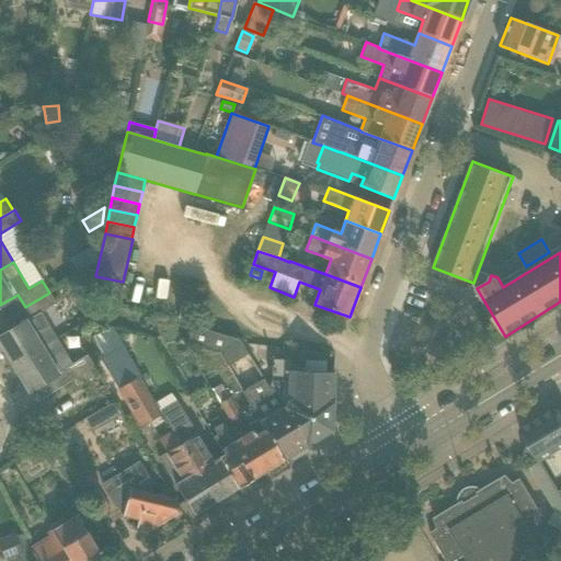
[(25,307),(32,317),(56,302),(49,293),(25,307)]
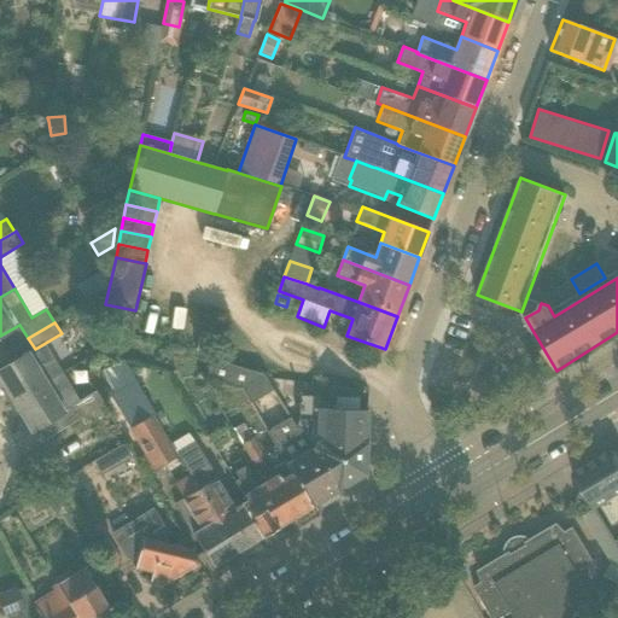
[(3,394),(6,391),(13,403),(45,383),(59,374),(62,373),(54,360),(38,371),(28,354),(0,369),(0,382),(5,390),(1,391),(3,394)]
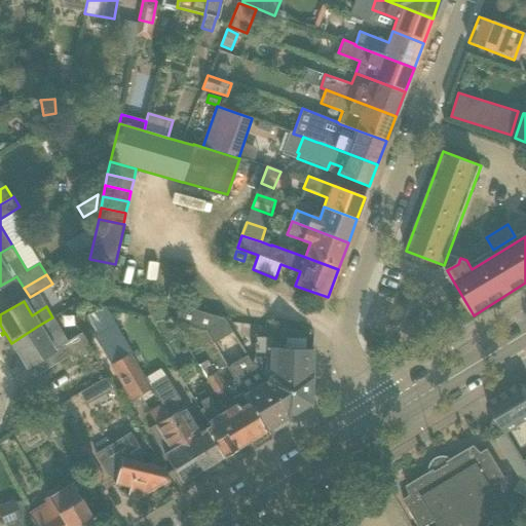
[(231,331),(225,321),(224,318),(180,305),(176,324),(205,332),(213,343),(231,331)]
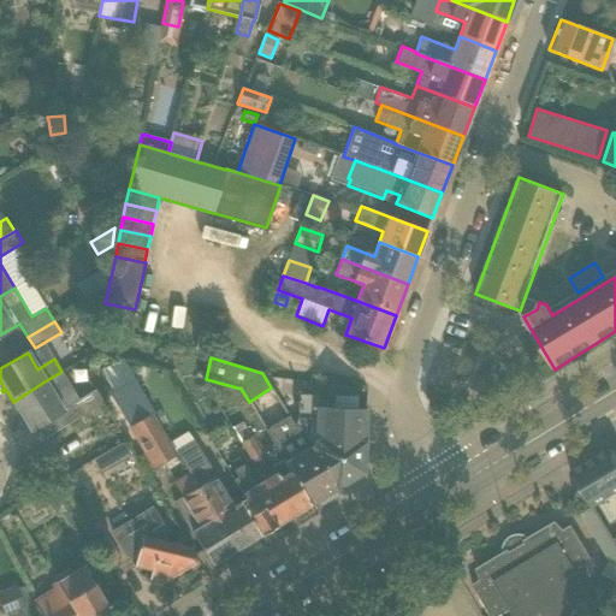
[(160,421),(154,413),(152,414),(149,410),(153,409),(150,404),(150,406),(143,394),(143,392),(140,386),(125,360),(102,373),(118,397),(114,400),(153,468),(175,455),(157,424),(160,421)]
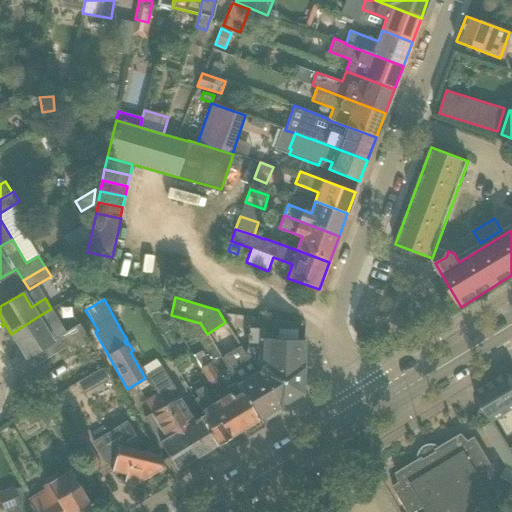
[(25,358),(52,341),(37,317),(11,334),(16,343),(13,345),(14,346),(17,344),(25,358)]
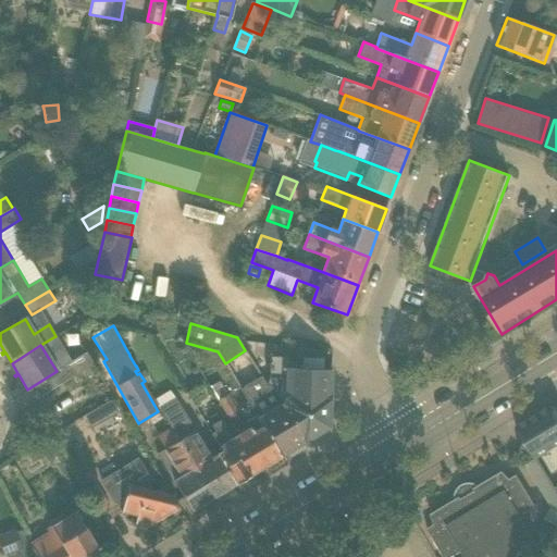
[(94,364),(86,353),(62,367),(70,379),(94,364)]
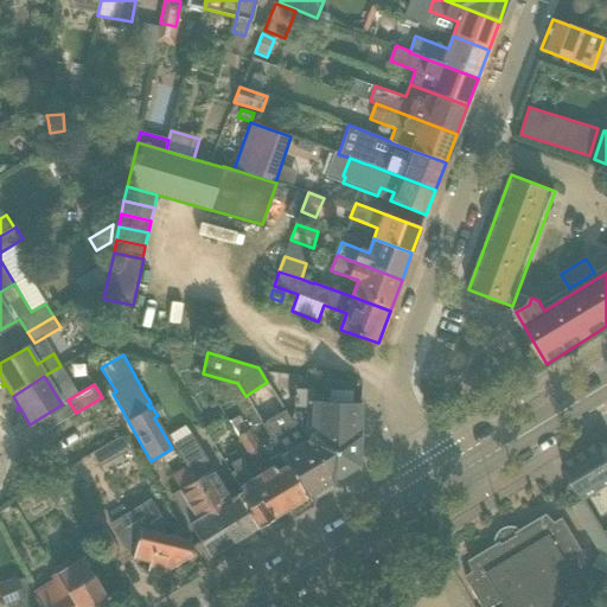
[(360,435),(362,403),(323,402),(324,396),(313,395),(313,389),(294,388),(294,411),(299,411),(312,413),(311,433),(360,435)]
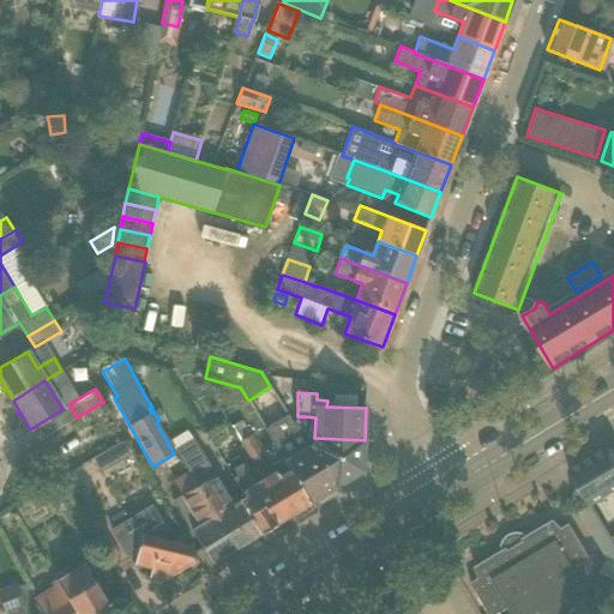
[(161,408),(154,411),(160,420),(166,416),(161,408)]
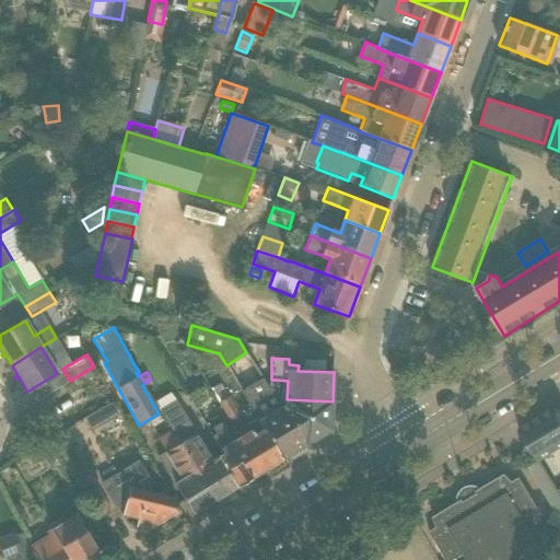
[(257,419),(258,419),(283,459),(307,445),(283,405),(276,392),(267,385),(264,378),(241,392),(257,419)]
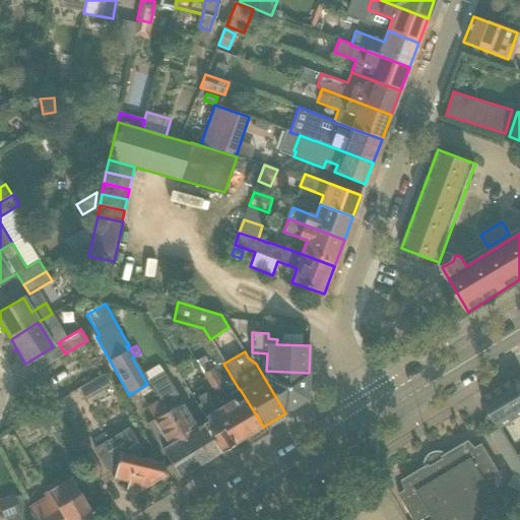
[(267,353),(256,352),(256,364),(263,376),(285,413),(308,399),(309,373),(266,371),(267,353)]
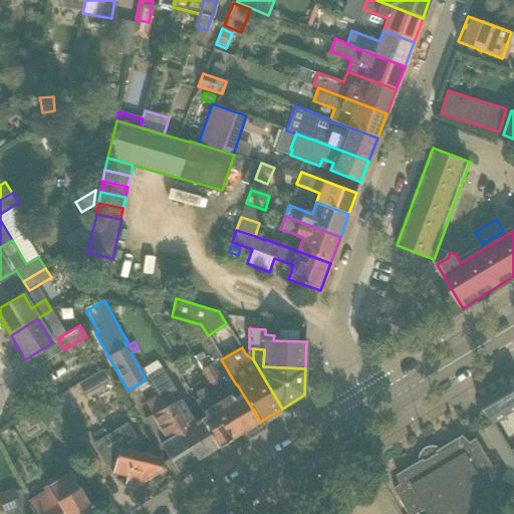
[(260,422),(237,384),(236,384),(221,359),(211,366),(203,351),(194,357),(220,401),(240,434),(260,422)]
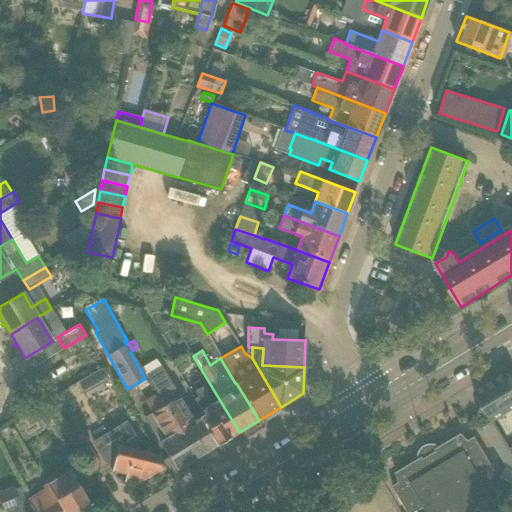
[(194,421),(180,397),(157,359),(142,368),(157,394),(164,406),(165,405),(196,458),(217,445),(201,417),(194,421)]
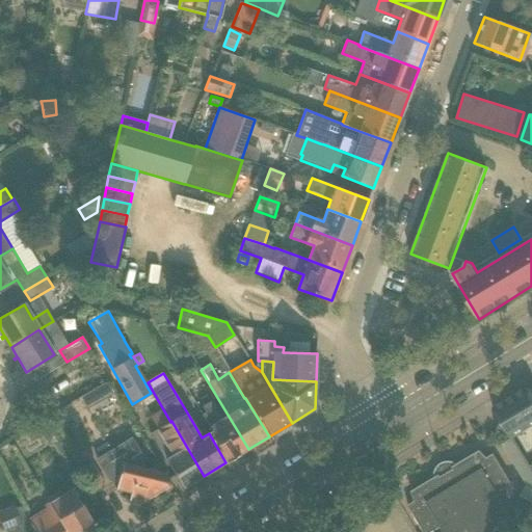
[(528,453),(531,450),(531,394),(528,388),(494,408),(501,421),(497,433),(513,439),(517,435),(528,453)]
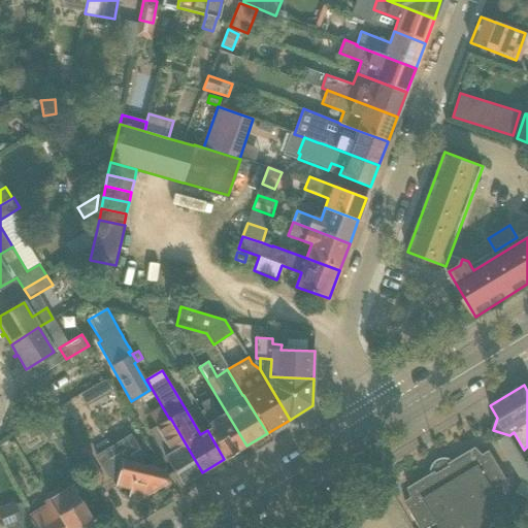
[(200,413),(209,429),(207,430),(224,459),(246,446),(226,411),(218,417),(207,400),(200,404),(203,410),(200,413)]
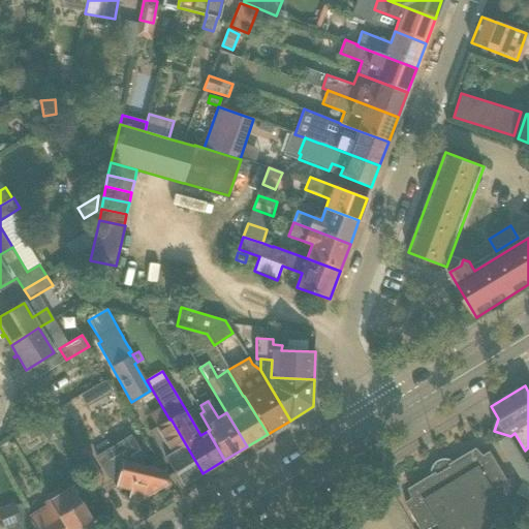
[(182,486),(203,473),(170,418),(169,419),(162,407),(149,415),(156,428),(150,431),(182,486)]
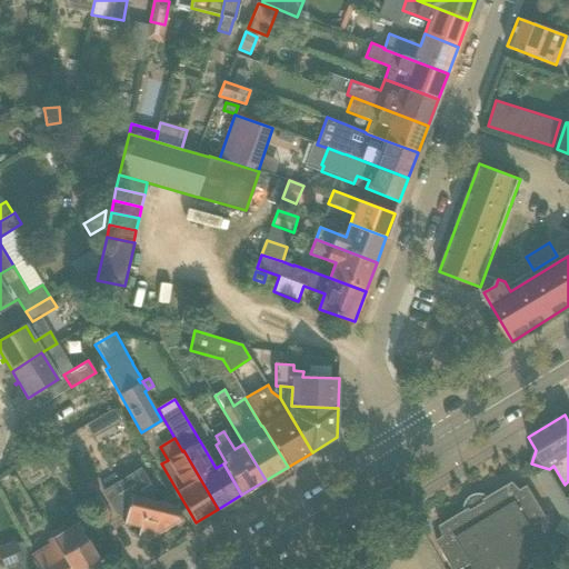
[(539,477),(530,482),(547,511),(556,507),(539,477)]
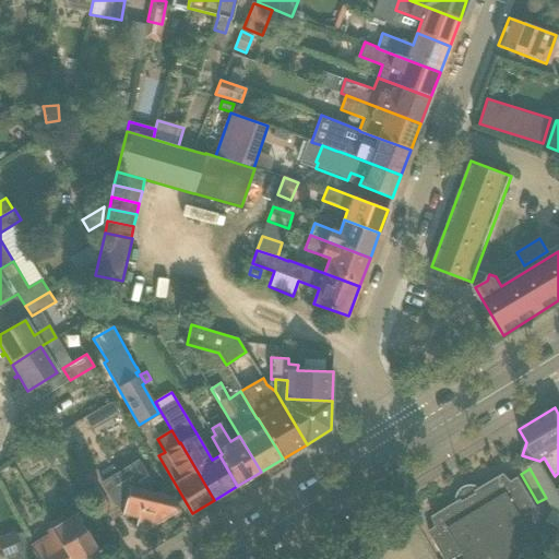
[(537,509),(519,477),(510,483),(504,473),(468,495),(507,558),(523,558),(538,550),(520,519),(537,509)]
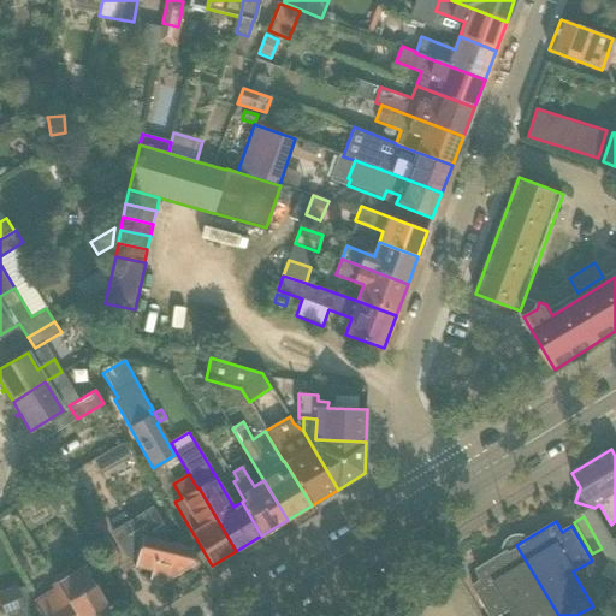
[(119,566),(119,556),(100,522),(88,529),(111,569),(119,566)]
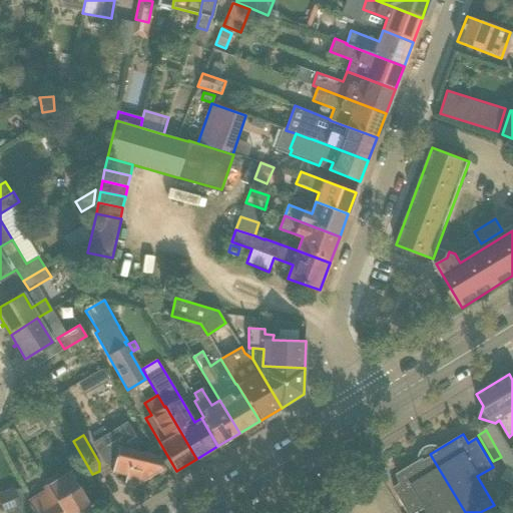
[(161,470),(163,463),(153,447),(144,453),(110,445),(105,466),(113,468),(112,472),(126,475),(124,485),(134,487),(161,470)]
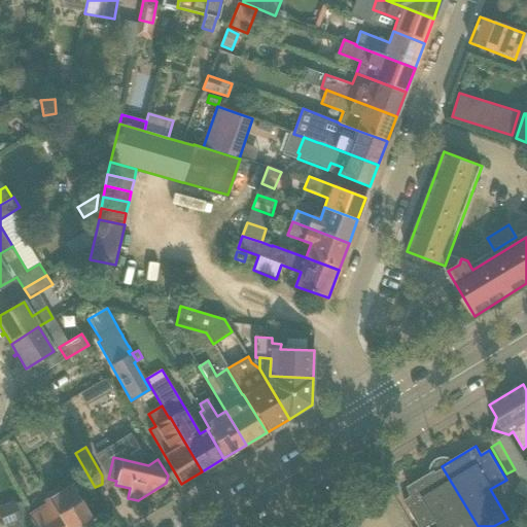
[(405,500),(415,518),(420,526),(427,526),(440,520),(443,526),(478,526),(442,466),(408,487),(413,495),(405,500)]
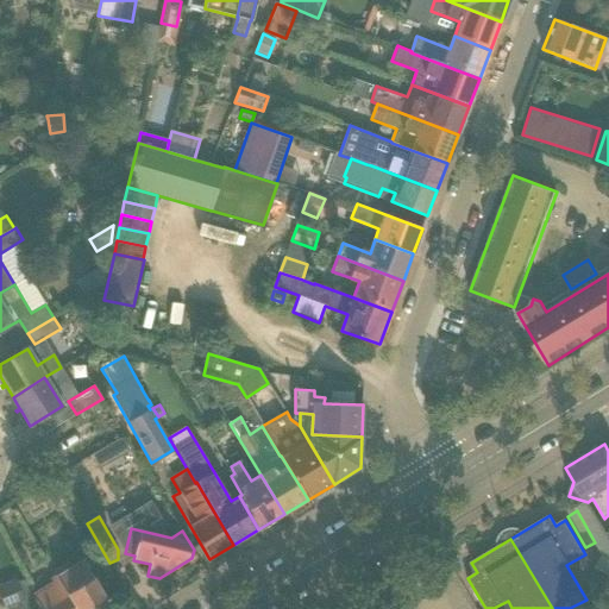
[(596,569),(608,571),(608,540),(602,544),(596,569)]
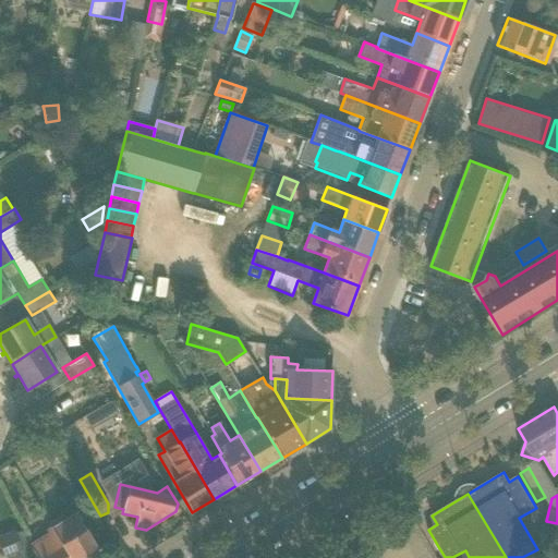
[(37,557),(83,557),(100,548),(77,512),(52,526),(56,532),(33,546),(35,549),(33,550),(37,557)]
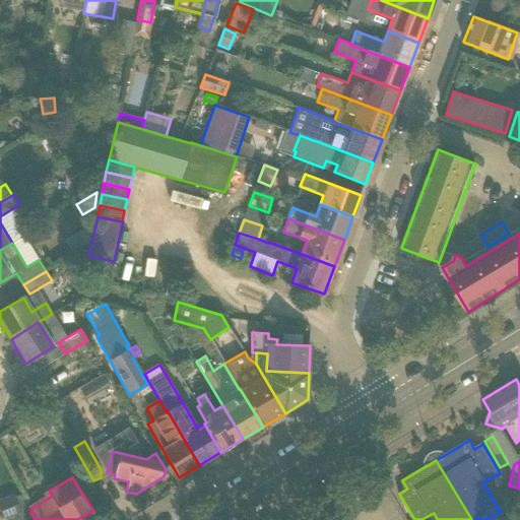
[(0,499),(0,510),(4,519),(21,513),(13,494),(0,499)]
